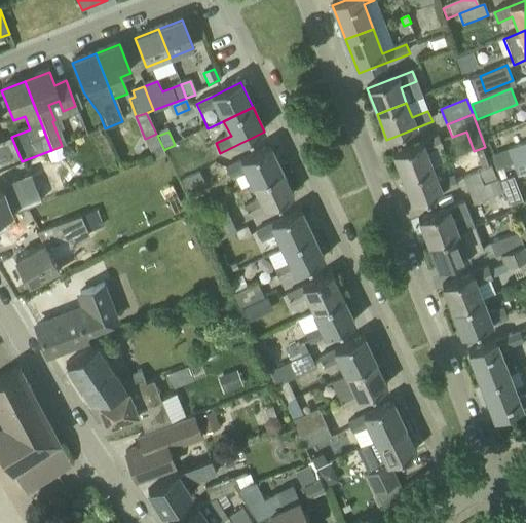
[(0,170),(22,161),(11,137),(0,140),(0,170)]
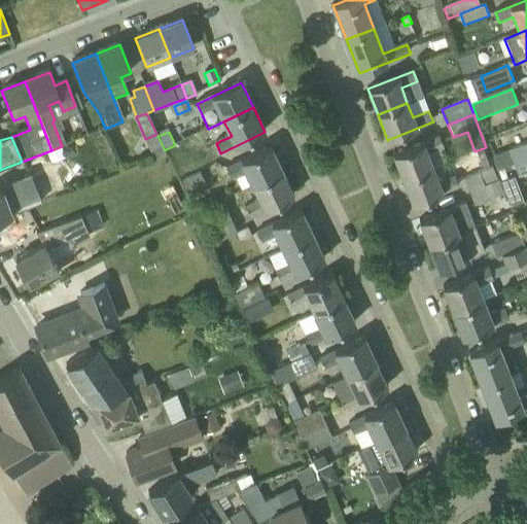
[(443,147),(438,137),(393,154),(403,180),(432,168),(427,153),(443,147)]
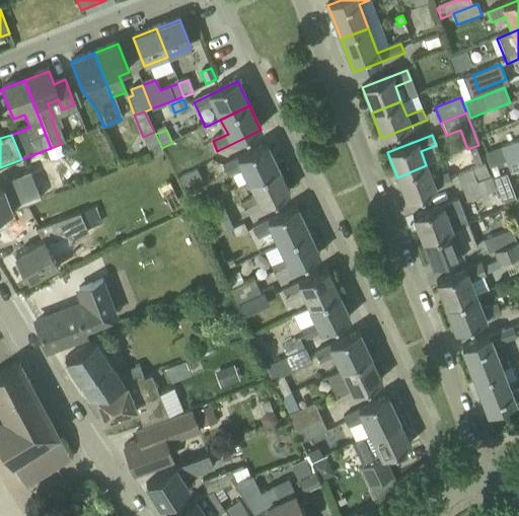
[(506,164),(518,159),(518,142),(501,149),(506,164)]
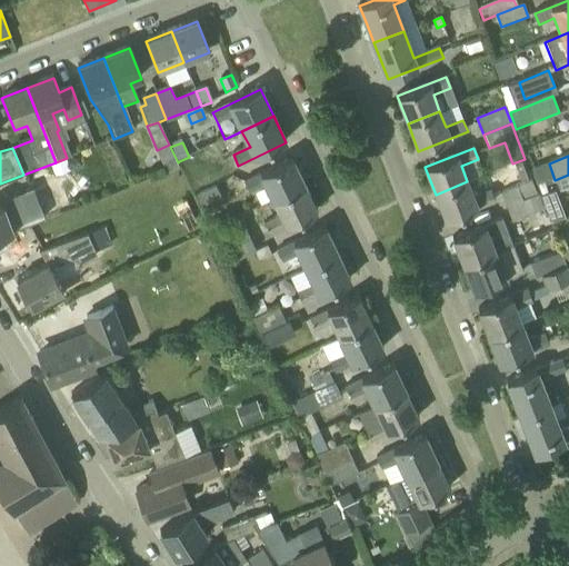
[(71,170),(67,158),(56,162),(52,164),(57,176),(71,170)]
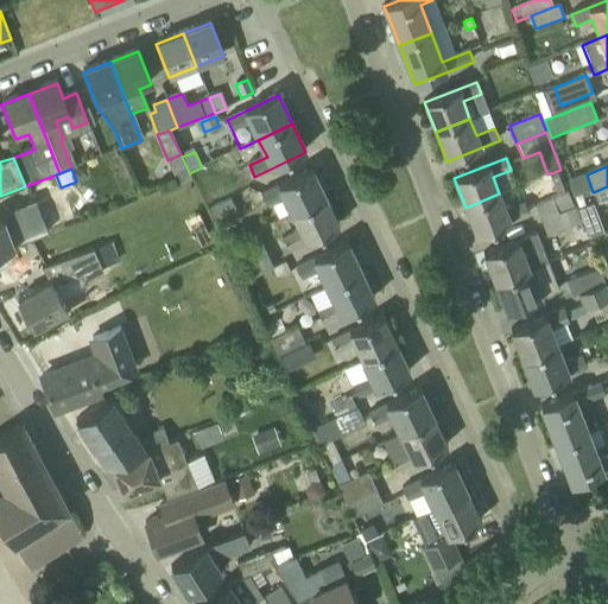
[(284,198),(291,215),(325,198),(312,170),(261,195),(266,207),(284,198)]
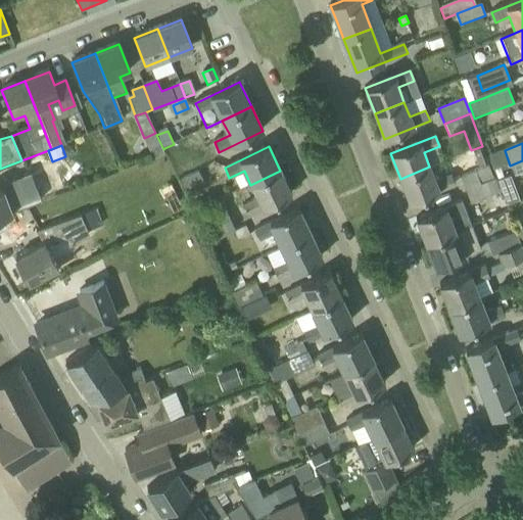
[(479,147),(473,150),(478,167),(485,163),(479,147)]
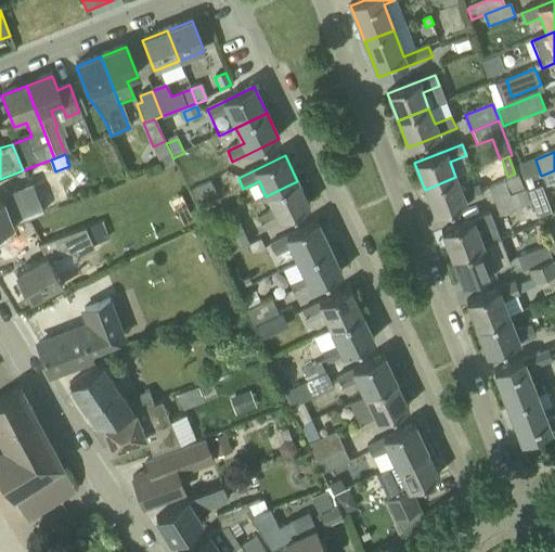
[(554,184),(554,170),(541,176),(546,188),(554,184)]
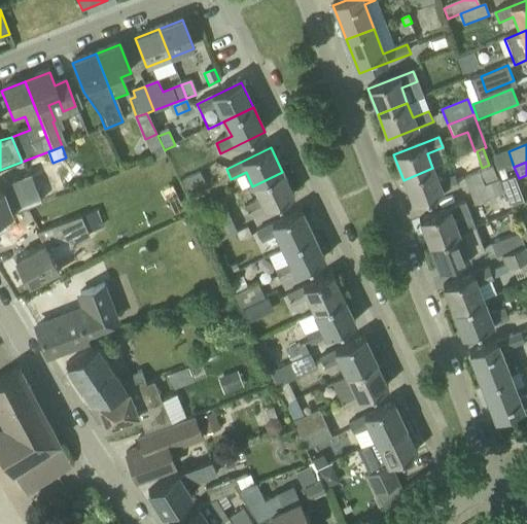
[(438,183),(432,168),(403,180),(413,206),(459,187),(454,177),(438,183)]
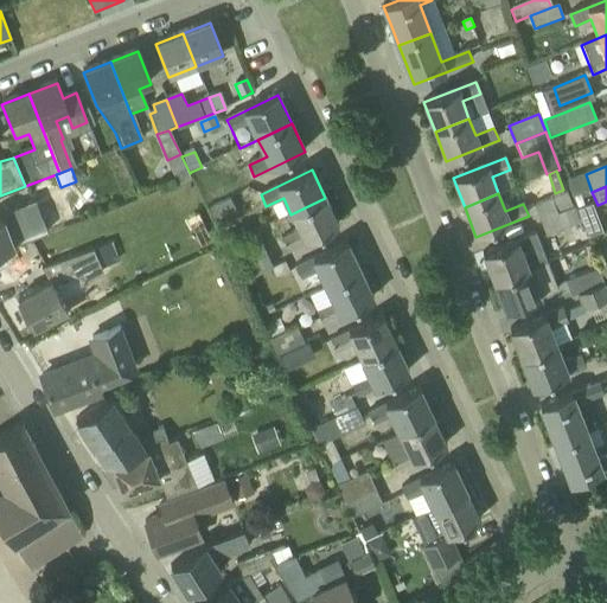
[(557,215),(574,209),(568,194),(551,200),(535,206),(541,222),(557,215)]
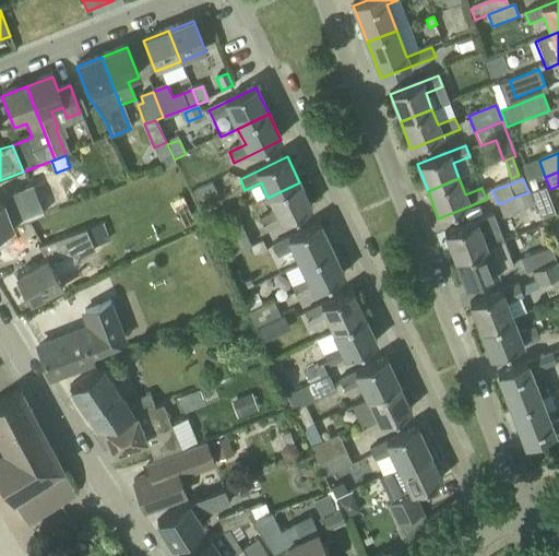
[(528,184),(533,192),(539,190),(535,180),(528,184)]
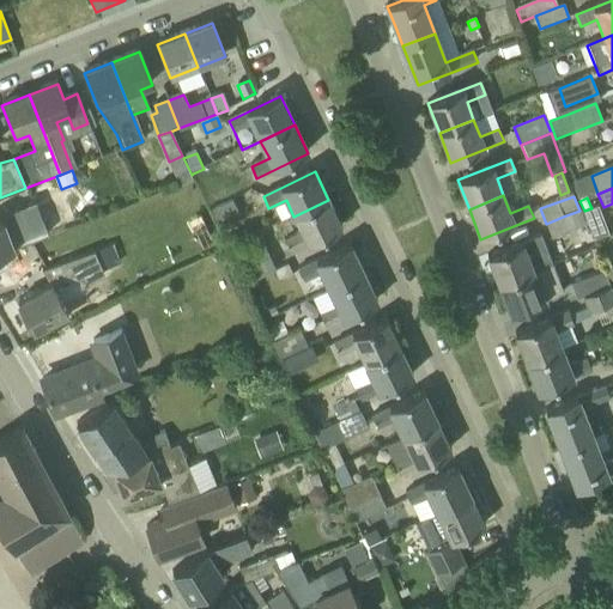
[(231,200),(210,209),(217,226),(238,215),(231,200)]
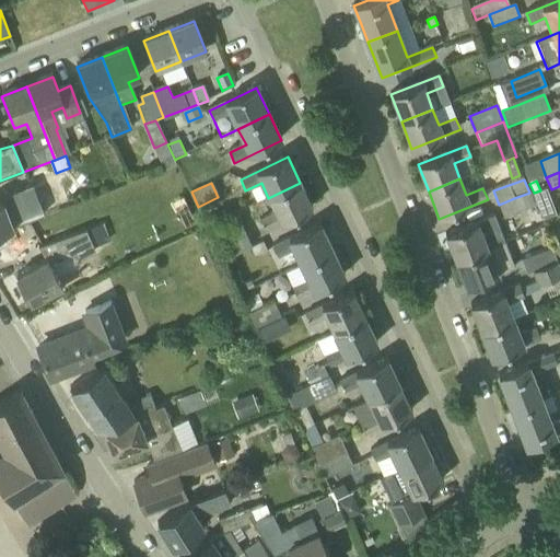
[(260,221),(265,232),(312,209),(300,183),(268,198),(276,213),(260,221)]
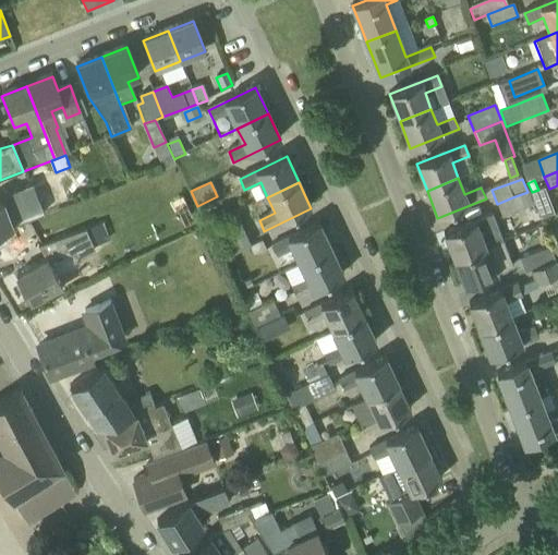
[(0,231),(62,208),(53,185),(35,193),(38,202),(8,214),(3,202),(0,202),(0,231)]
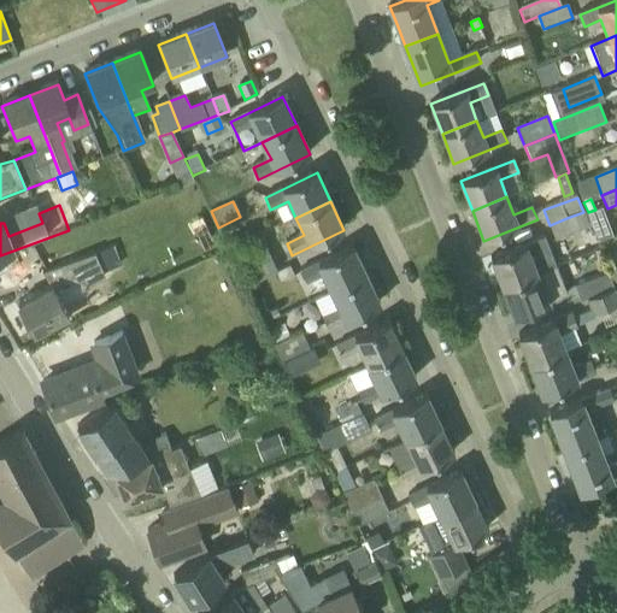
[(600,208),(586,214),(598,242),(611,237),(600,208)]
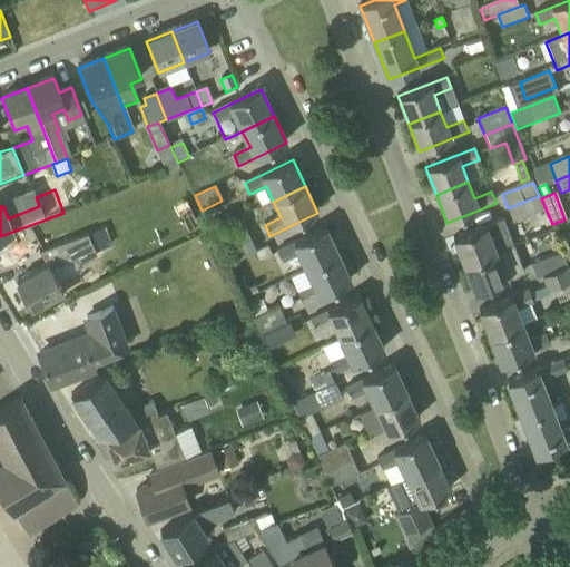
[(523,202),(508,208),(513,223),(546,211),(540,196),(539,196),(523,202)]
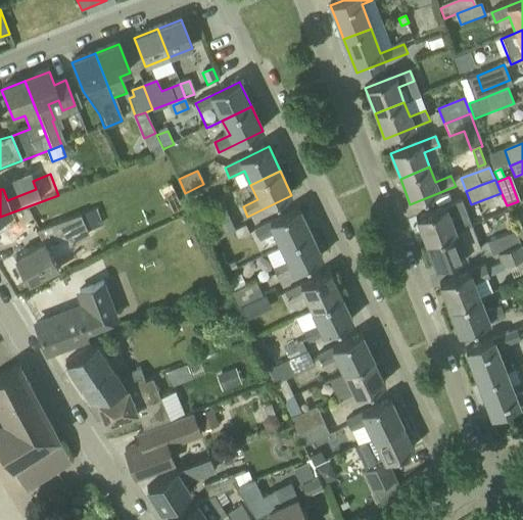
[(222,201),(194,214),(208,243),(234,232),(235,231),(222,201)]
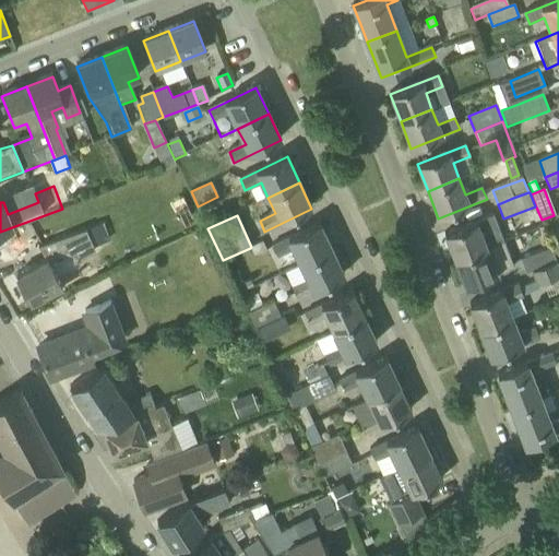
[(455,261),(501,244),(495,227),(498,226),(494,215),(444,235),(455,261)]
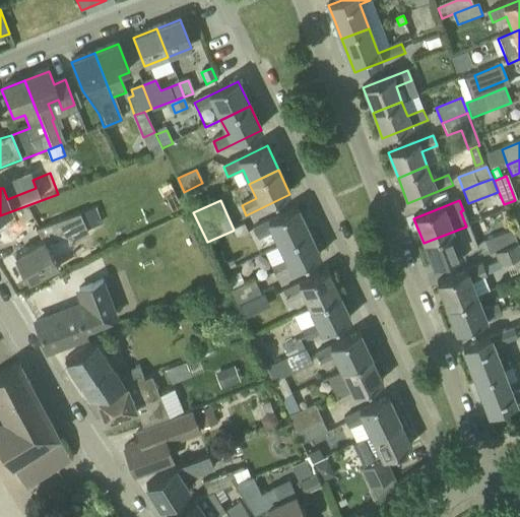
[(273,233),(279,247),(309,233),(297,208),(253,230),(258,240),(273,233)]
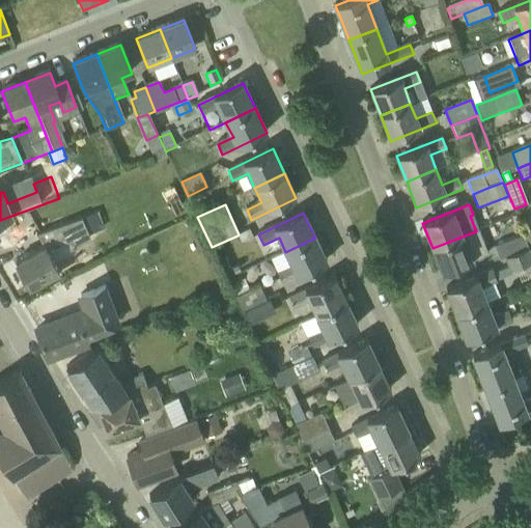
[(103,228),(96,214),(82,219),(89,234),(103,228)]
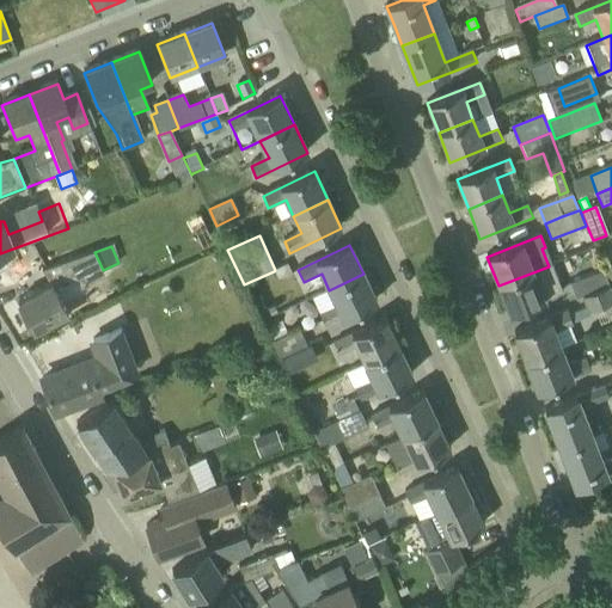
[(93,252),(42,272),(49,284),(18,302),(35,331),(67,313),(79,306),(72,294),(105,276),(93,252)]
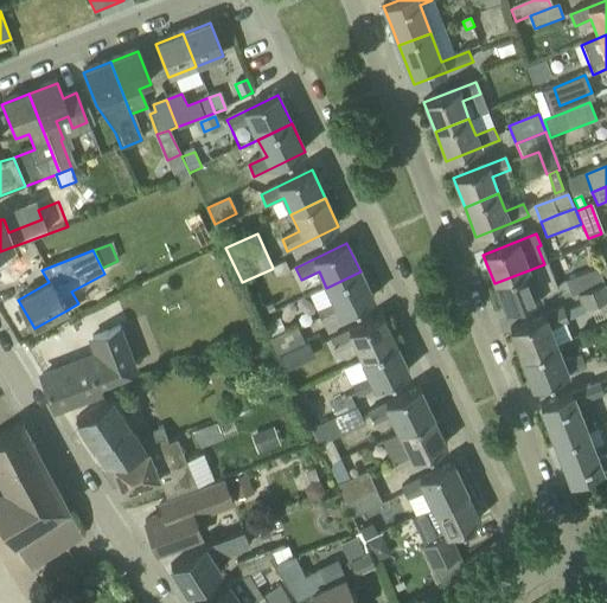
[(550,281),(544,264),(494,283),(505,313),(557,292),(553,280),(550,281)]
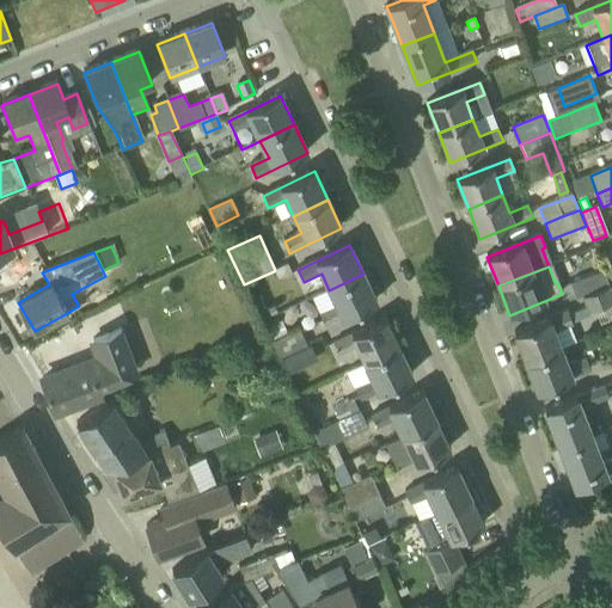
[(609,287),(604,271),(576,282),(570,284),(571,287),(576,299),(582,296),(609,287)]
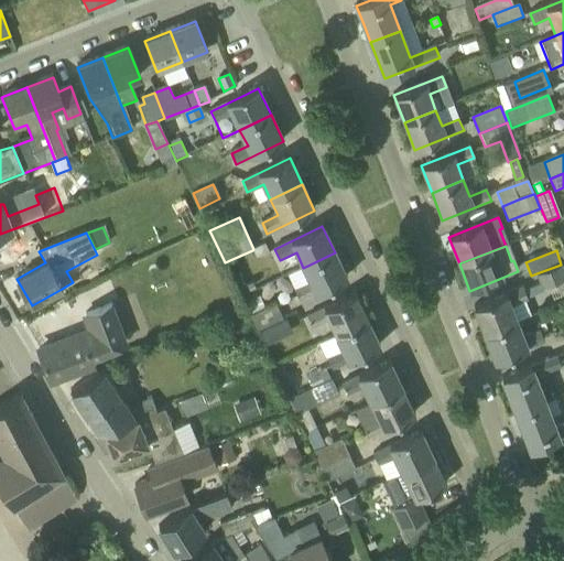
[(347,279),(335,252),(303,268),(311,283),(295,291),(300,302),(347,279)]
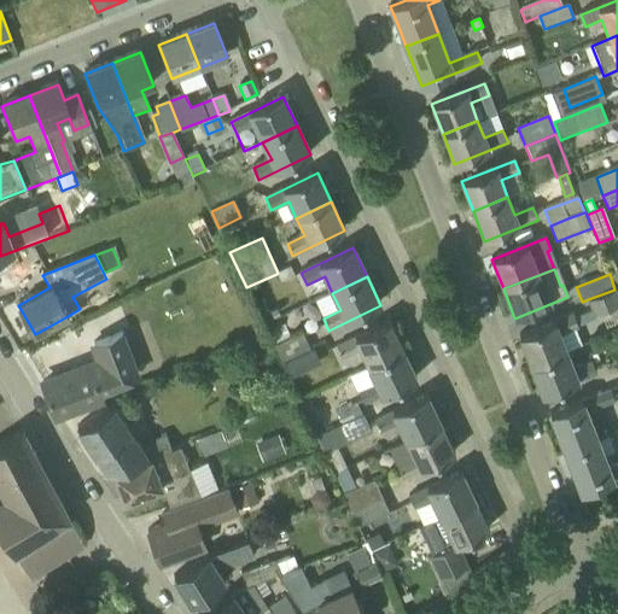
[(588,299),(594,315),(617,305),(617,297),(614,290),(588,299)]
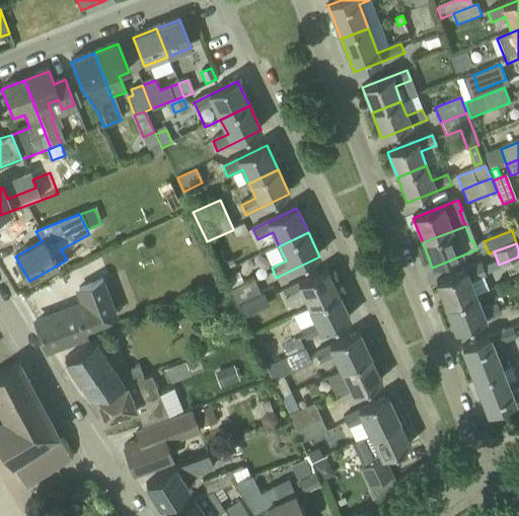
[(446,308),(475,296),(469,282),(485,276),(480,266),(436,283),(446,308)]
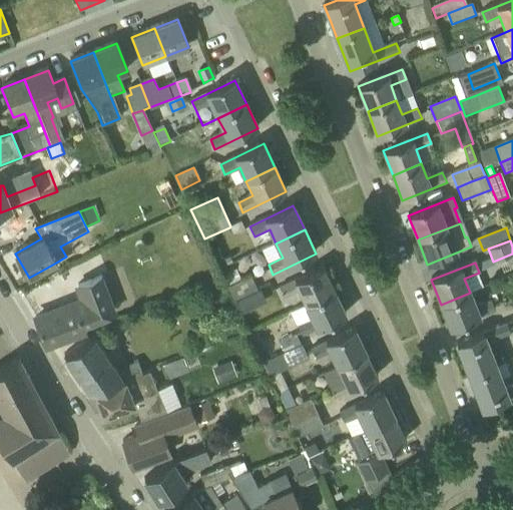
[(300,292),(306,305),(334,292),(323,268),(280,289),(285,299),(300,292)]
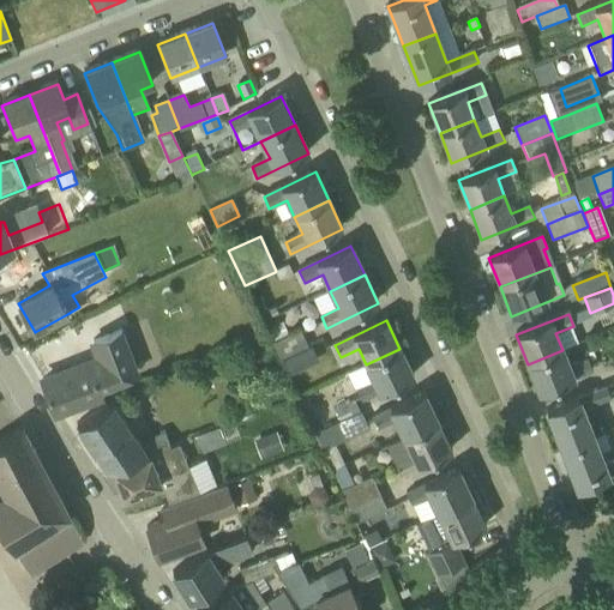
[(276,343),(288,337),(282,324),(269,330),(276,343)]
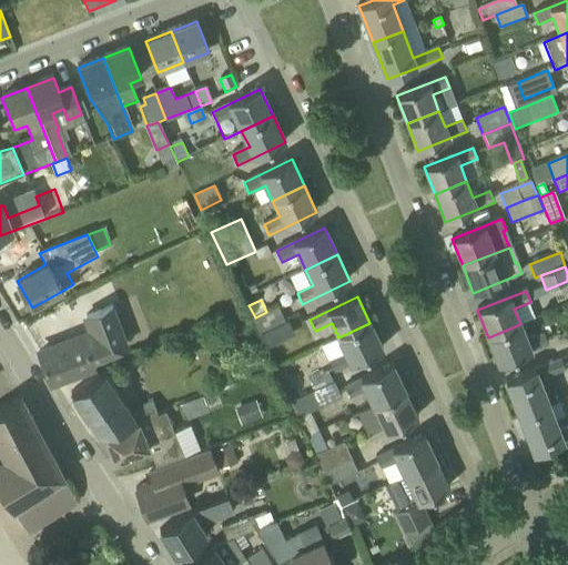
[(277,306),(266,312),(255,318),(253,319),(260,333),(284,322),(277,306)]
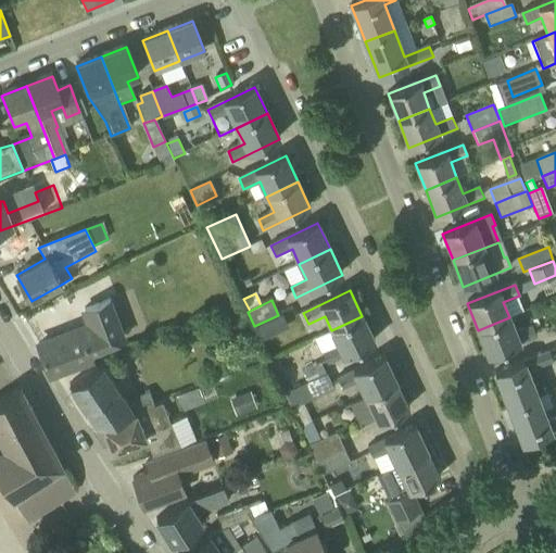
[(49,377),(53,376),(92,361),(89,353),(125,339),(110,301),(84,311),(90,327),(38,348),(49,377)]
